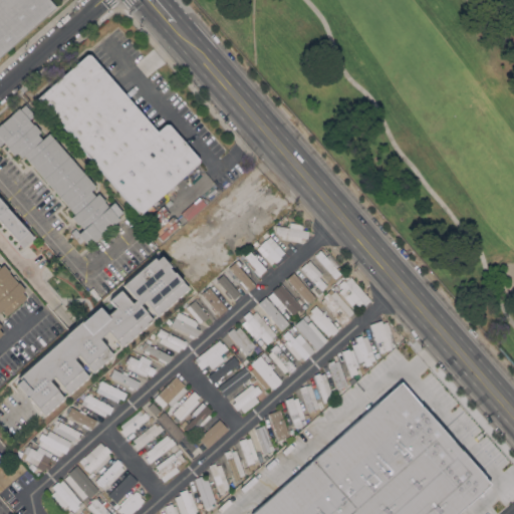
[(0,0),(45,0),(53,8),(0,54),(0,0)]
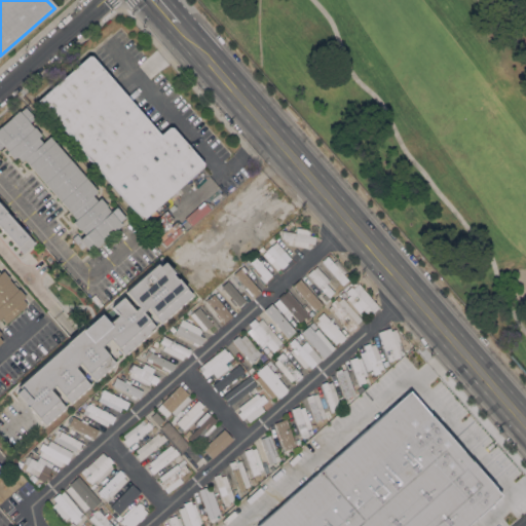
[(142,219),(37,100),(87,55),(91,55),(159,134),(168,126),(172,126),(202,162),(202,166),(142,219)]
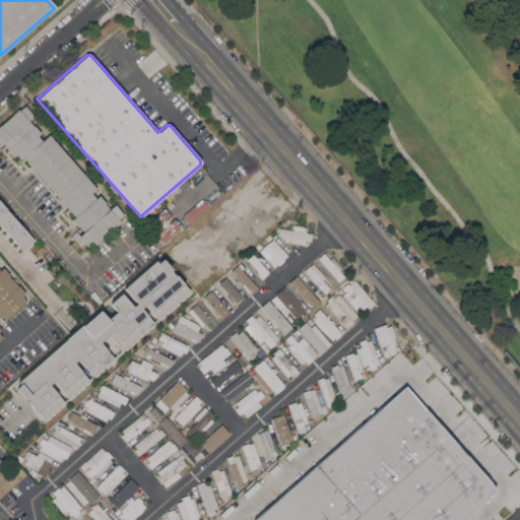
[(36,114),(28,121),(33,126),(34,125),(40,132),(38,135),(42,140),(48,134),(95,188),(90,193),(95,198),(99,195),(106,203),(105,203),(109,208),(114,204),(123,215),(118,219),(120,221),(113,229),(111,226),(101,236),(102,238),(94,245),(92,242),(87,247),(83,242),(79,246),(70,235),(75,231),(79,235),(83,232),(78,226),(77,228),(71,219),(74,216),(69,211),(70,210),(23,157),(20,159),(16,154),(13,156),(6,149),(7,148),(2,143),(0,144),(0,123),(17,109),(18,110),(25,104),(36,114)]
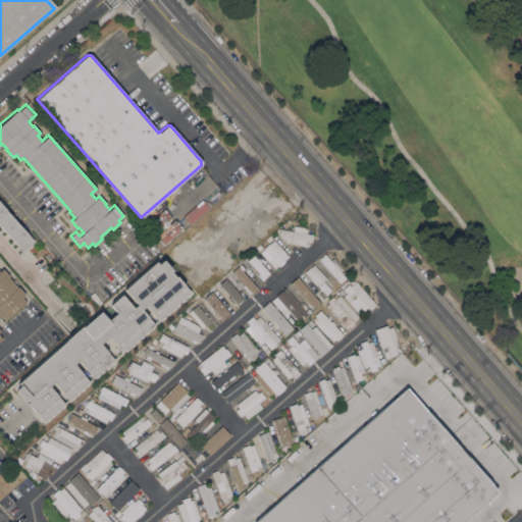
[(0,203),(33,241),(22,251),(0,225),(0,203)]
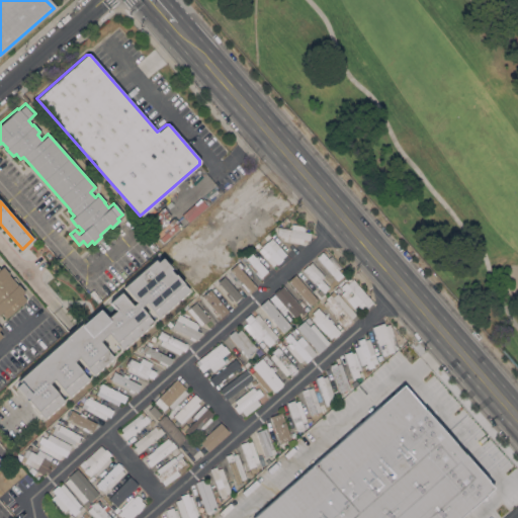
[(172,202),(189,221),(170,238),(154,219),(172,202)]
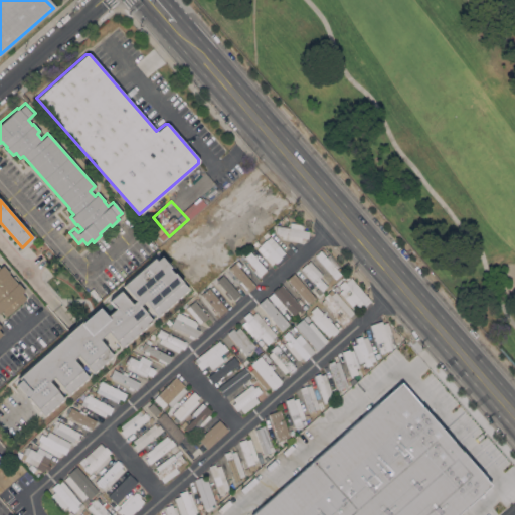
[(281,224),(279,222),(285,216),(287,218),(281,224)]
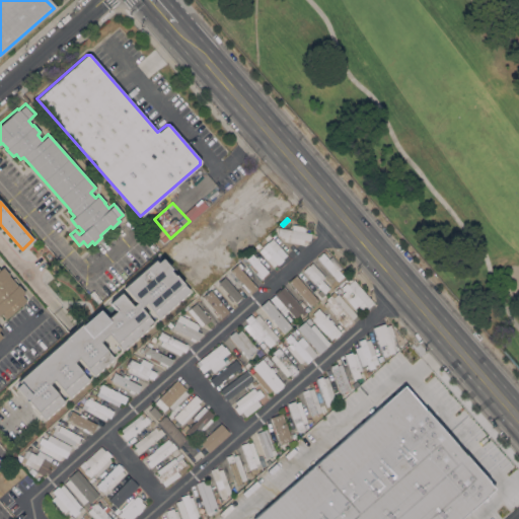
[(256,222),(267,233),(238,257),(228,246),(256,222)]
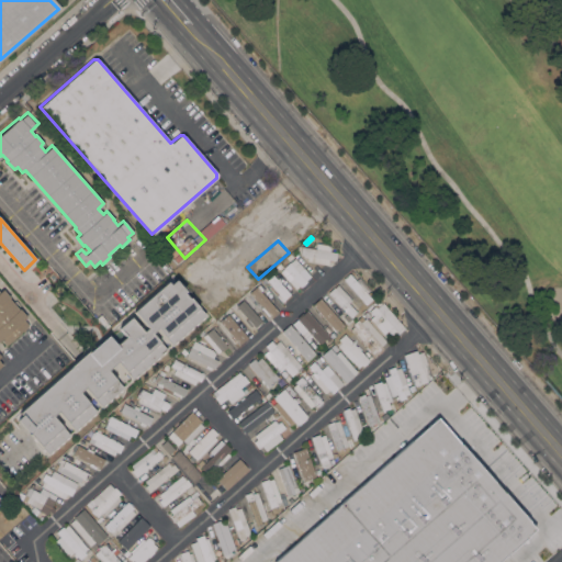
[(306,260),(307,257),(302,257),(303,255),(301,255),(302,246),(315,249),(316,243),(330,245),(329,251),(337,253),(336,260),(332,259),(332,261),(328,260),(328,265),(306,260)]
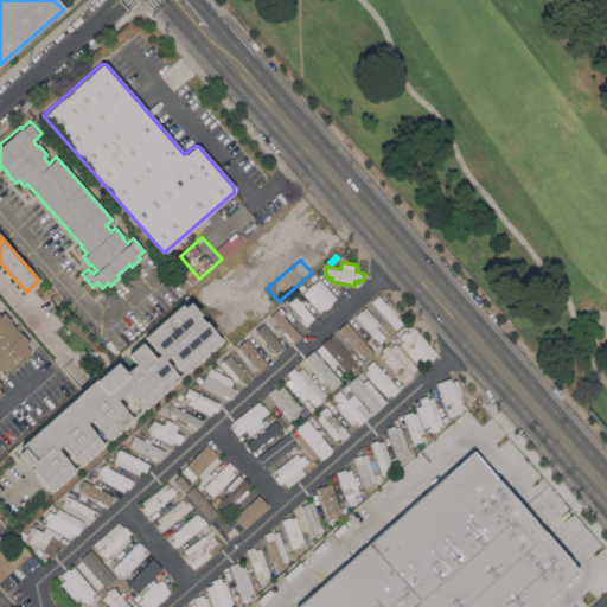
[(336,298),(330,302),(331,304),(325,310),(323,307),(319,312),(302,293),(307,289),(306,289),(312,282),(313,283),(318,279),(336,298)]
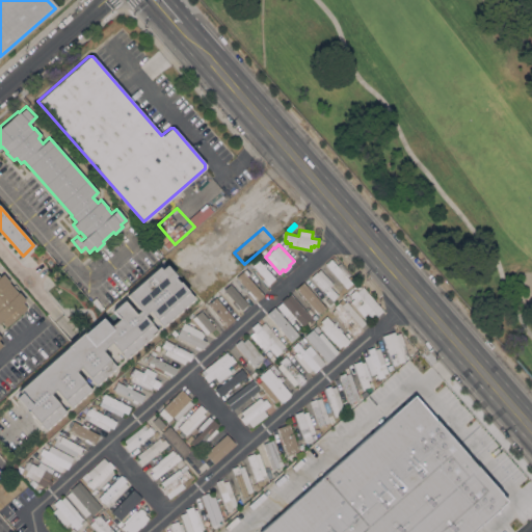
[(324,264),(330,259),(337,265),(339,263),(350,274),(347,276),(347,277),(351,275),(353,277),(350,281),(352,283),(346,288),(324,264)]
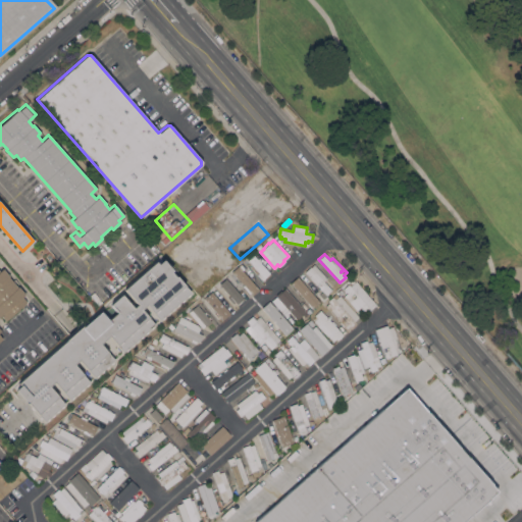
[(251,271),(254,268),(248,260),(253,255),(257,259),(259,257),(262,261),(260,262),(271,275),(266,279),(264,278),(261,281),(251,271)]
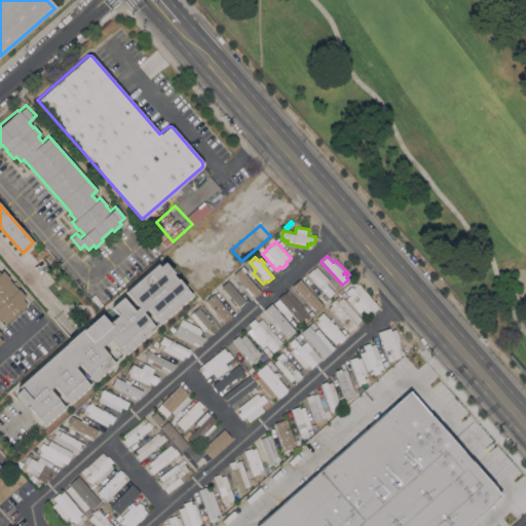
[(81,328),(82,330),(100,314),(107,323),(117,314),(110,307),(121,297),(133,310),(138,306),(124,291),(156,263),(158,265),(162,261),(173,272),(171,273),(176,278),(177,277),(190,294),(158,323),(145,308),(141,312),(154,327),(122,354),(108,339),(100,346),(113,362),(94,380),(78,364),(74,368),(88,384),(68,402),(53,385),(48,389),(64,407),(43,424),(27,406),(28,404),(27,403),(25,405),(14,392),(20,388),(17,385),(81,328)]
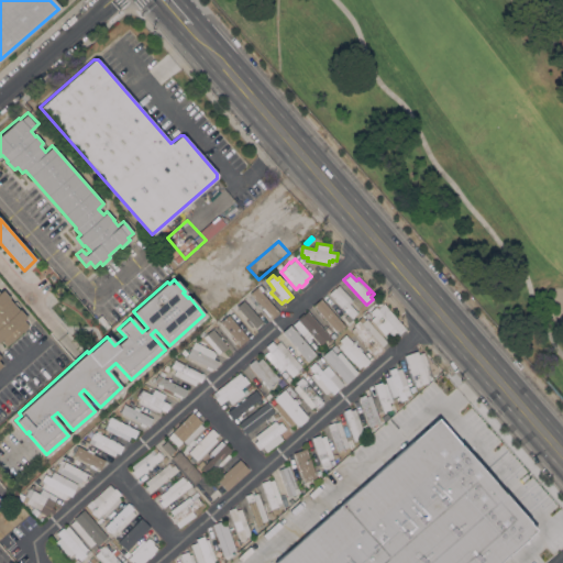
[(329,293),(334,287),(334,288),(339,285),(352,299),(349,302),(357,312),(351,318),(329,293)]
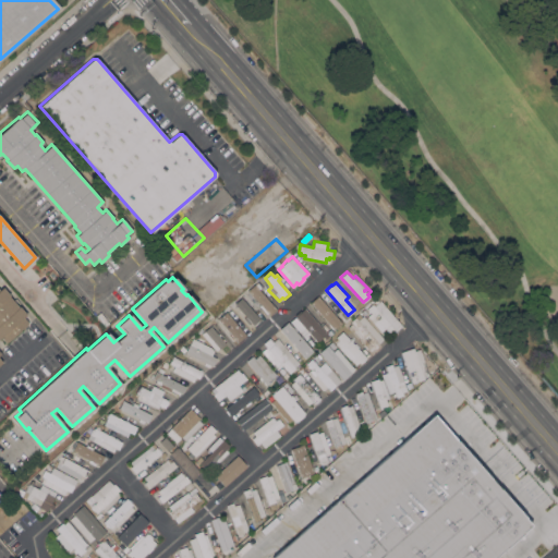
[(247,294),(251,291),(249,288),(254,283),(276,308),(271,313),(269,311),(265,314),(247,294)]
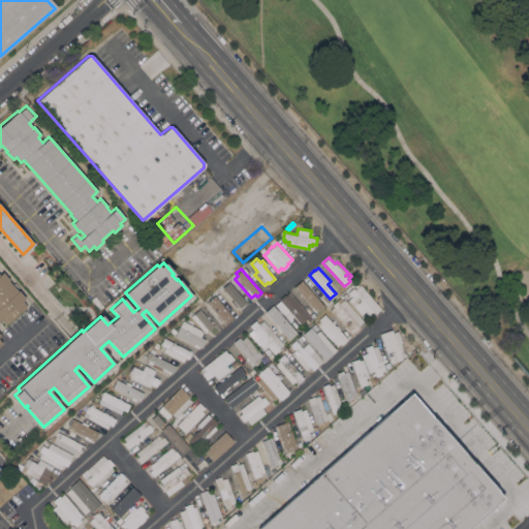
[(0,275),(3,272),(9,280),(8,280),(12,284),(14,282),(17,284),(13,286),(18,290),(19,290),(25,298),(21,302),(26,308),(5,325),(1,320),(0,320),(0,275)]
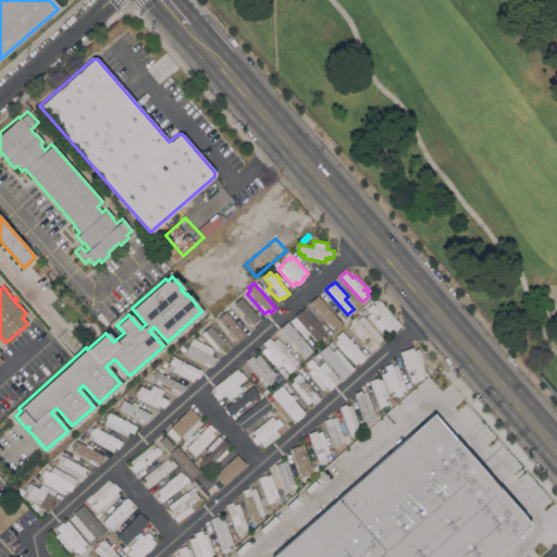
[(341,322),(333,329),(309,301),(317,295),(341,322)]
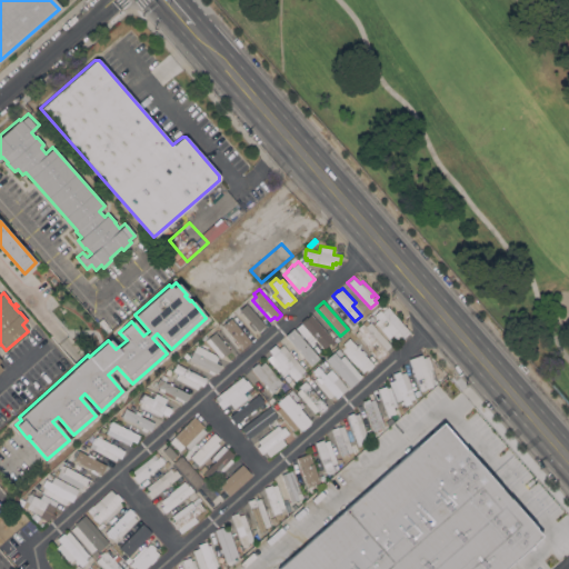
[(241,317),(243,315),(240,310),(246,305),(257,317),(257,316),(259,317),(258,318),(265,326),(258,331),(257,329),(253,331),(241,317)]
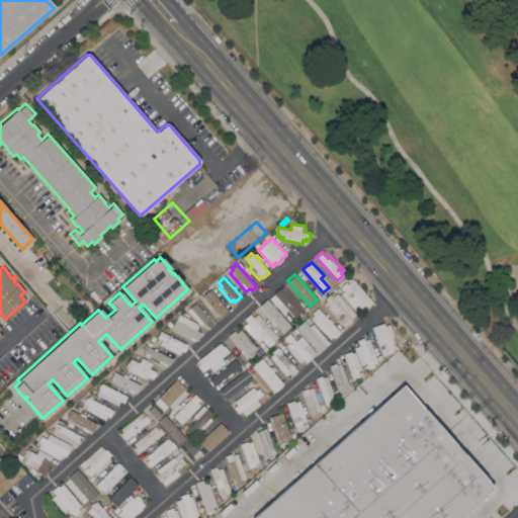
[(372,303),(363,312),(357,305),(353,308),(340,293),(344,290),(340,285),(345,281),(347,284),(352,279),(372,303)]
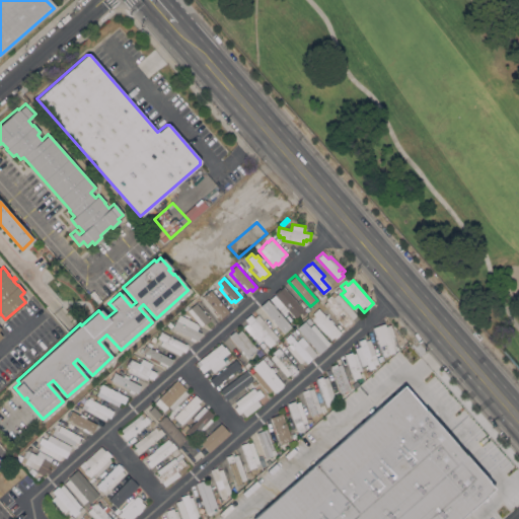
[(336,285),(341,290),(339,292),(337,290),(332,293),(330,290),(336,285)]
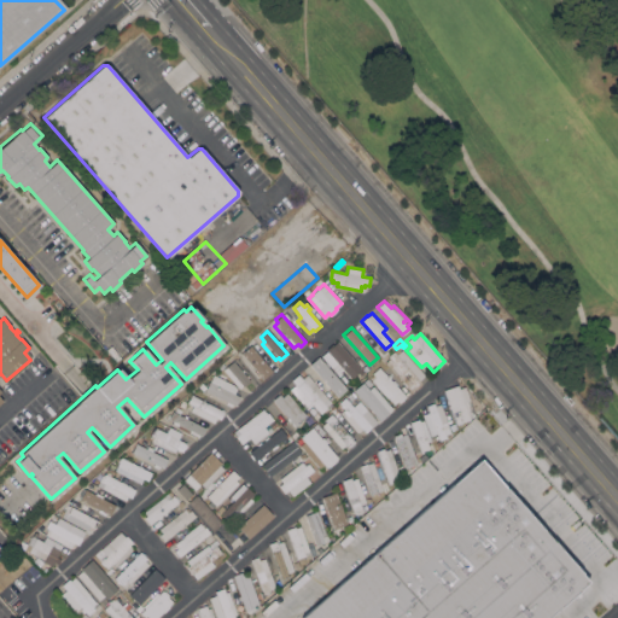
[(350,379),(342,369),(336,374),(320,356),(337,340),(361,369),(362,368),(361,368),(366,365),(369,368),(361,377),(357,373),(350,379)]
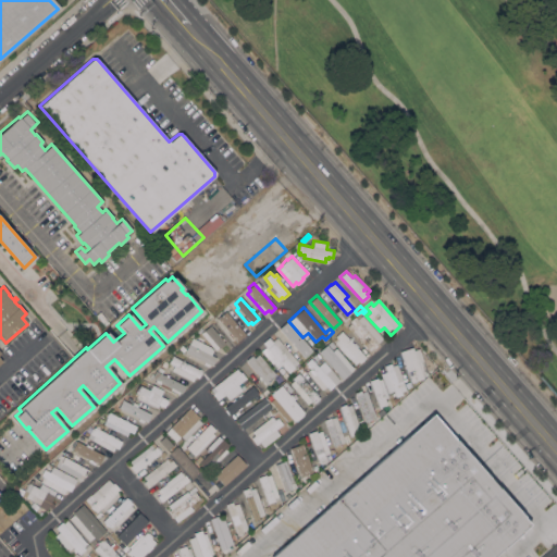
[(218,319),(225,312),(245,334),(237,342),(218,319)]
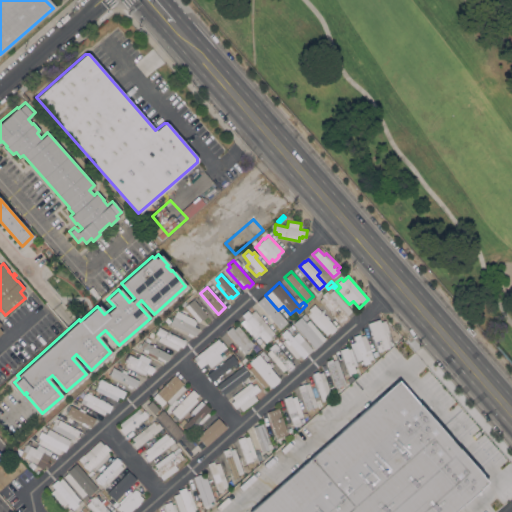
[(352,311),(347,315),(348,316),(343,320),(343,319),(339,322),(337,320),(336,321),(332,316),(333,316),(323,304),(322,305),(319,302),(320,302),(319,300),(322,297),(321,295),(328,289),(330,291),(333,289),(352,311)]
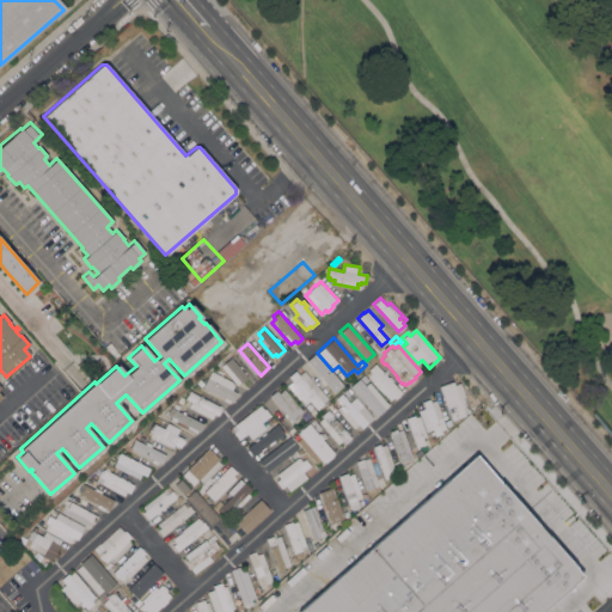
[(343,385),(334,393),(306,361),(314,353),(343,385)]
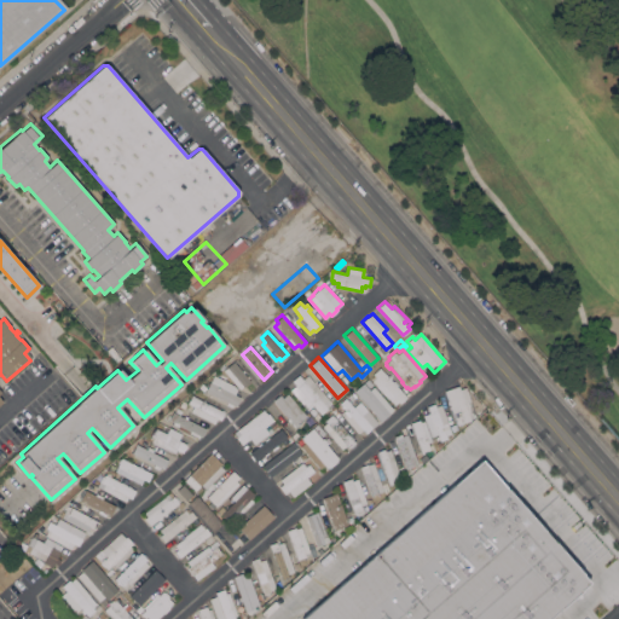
[(242,370),(243,369),(244,371),(243,372),(250,381),(243,387),(242,386),(239,389),(224,370),(233,360),(242,370)]
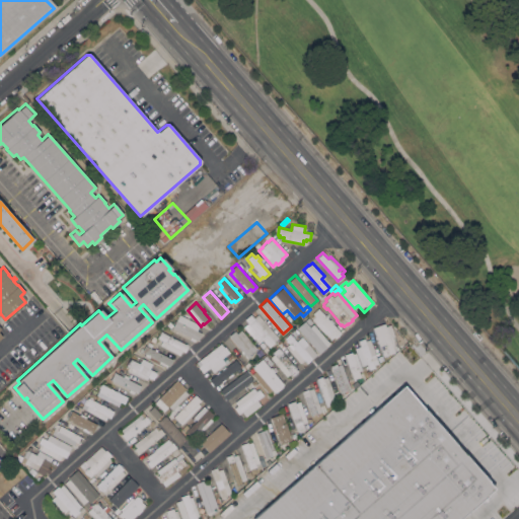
[(311,319),(312,318),(311,316),(313,314),(312,313),(317,308),(324,315),(326,314),(327,316),(326,317),(328,320),(329,319),(334,322),(332,323),(341,332),(336,339),(334,337),(330,340),(311,319)]
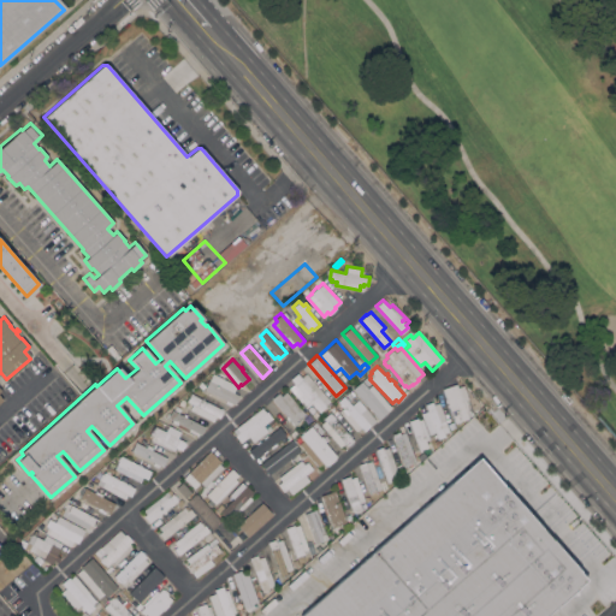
[(330,401),(325,404),(326,407),(319,413),(311,403),(306,408),(288,389),(294,384),(290,379),(297,373),(301,377),(306,373),(330,401)]
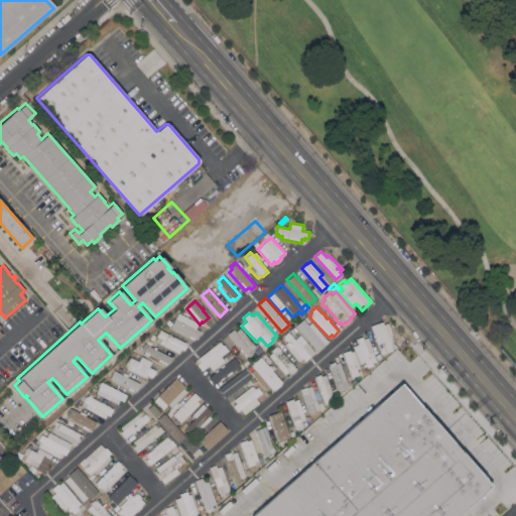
[(183,323),(184,319),(190,323),(188,326),(201,331),(197,339),(194,338),(192,340),(188,337),(189,335),(171,326),(175,318),(183,323)]
